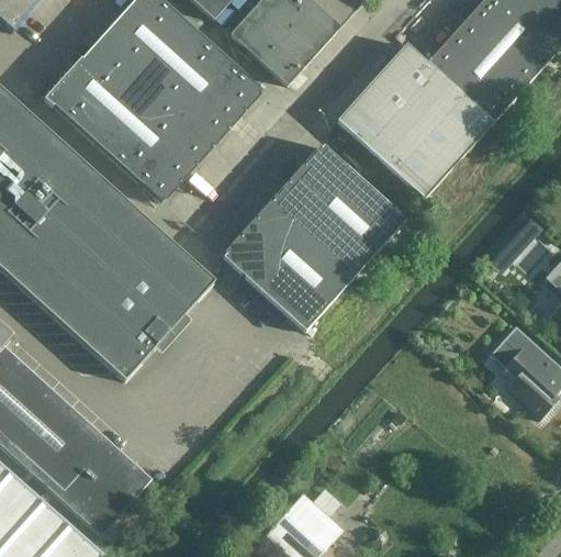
[(0,0),(0,19),(13,31),(41,0),(0,0)]
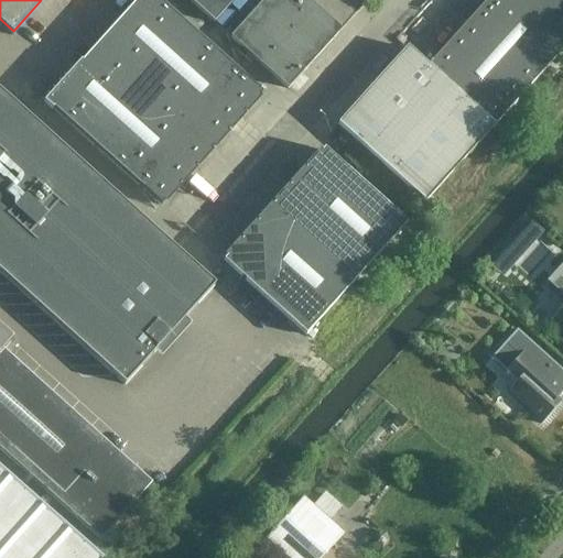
[(162,203),(183,179),(262,91),(161,0),(137,0),(47,99),(162,203)]
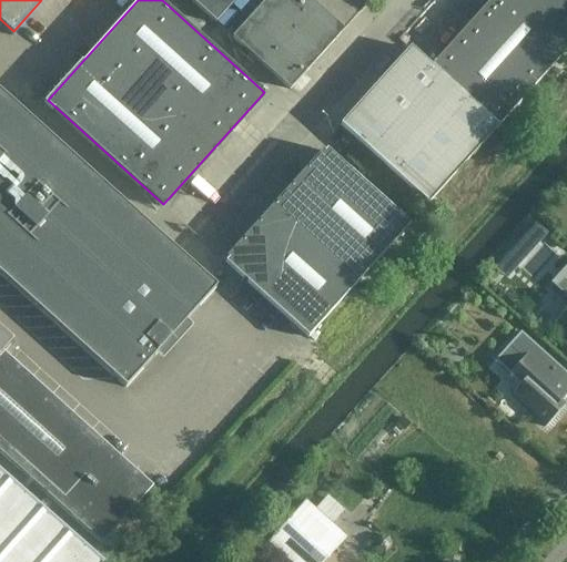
[(195,0),(218,19),(234,0),(195,0)]
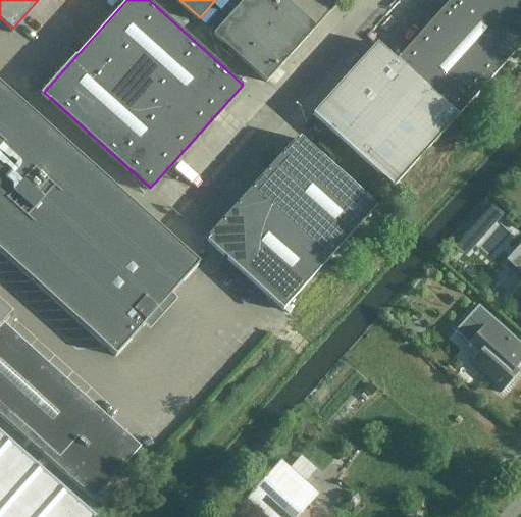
[(227,50),(231,53),(233,55),(237,51),(267,80),(336,2),(333,0),(243,0),(215,32),(230,46),(227,50)]
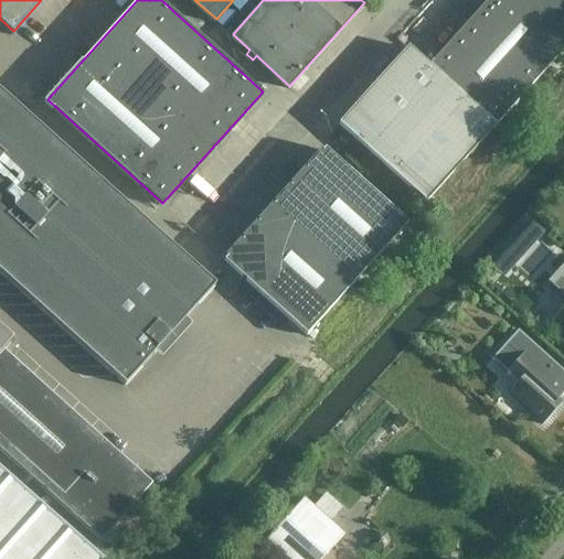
[(485,0),(429,62),(408,43),(340,120),(426,199),(496,122),(563,46),(563,0),(485,0)]
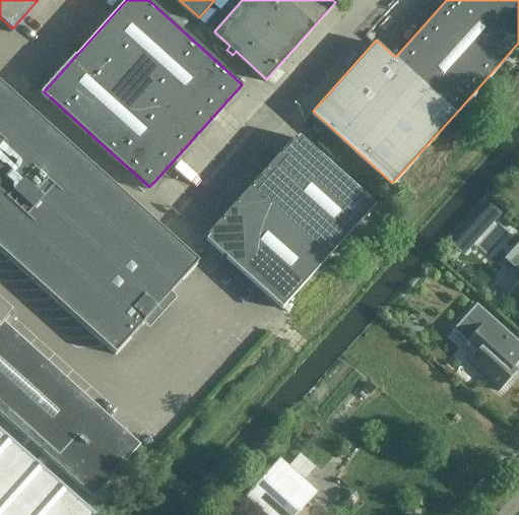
[(198,258),(0,79),(0,247),(115,350),(198,258)]
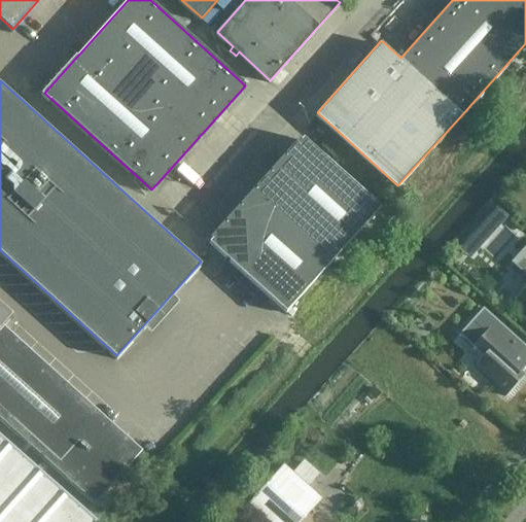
[(380,206),(304,137),(257,188),(334,257),(380,206)]
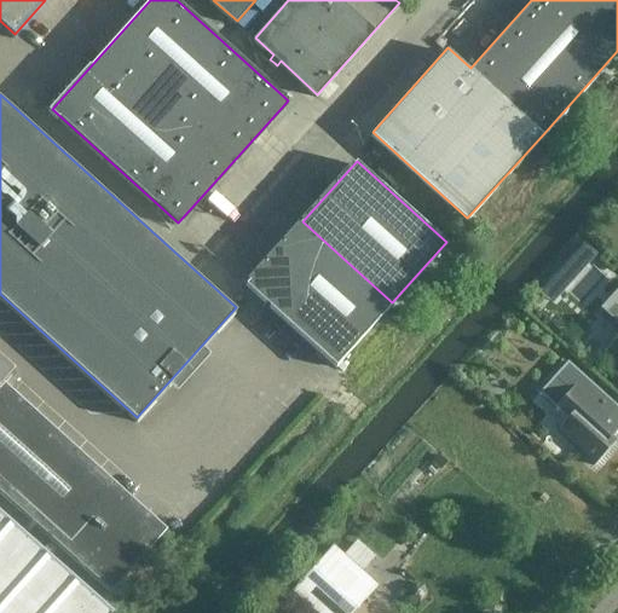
[(302,221),(282,244),(247,283),(338,364),(392,302),(302,221)]
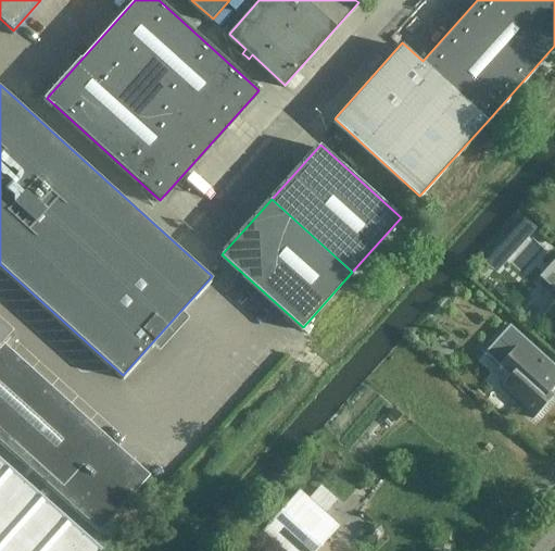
[(514,248),(534,225),(525,216),(504,238),(514,248)]
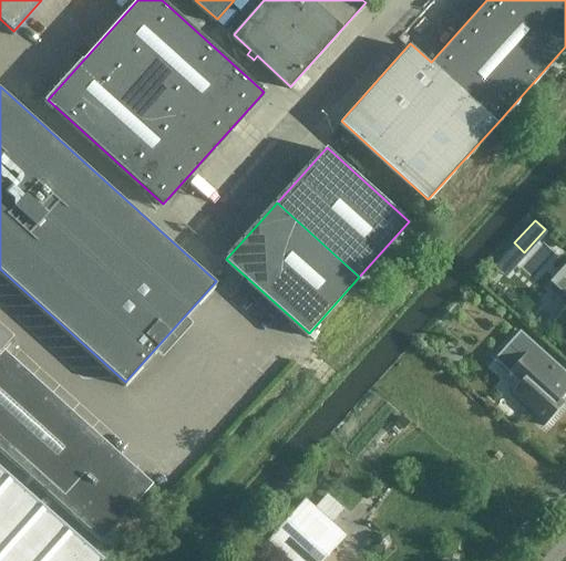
[(565,259),(549,278),(565,292),(565,303),(555,317),(555,318),(556,317),(565,324),(565,259)]
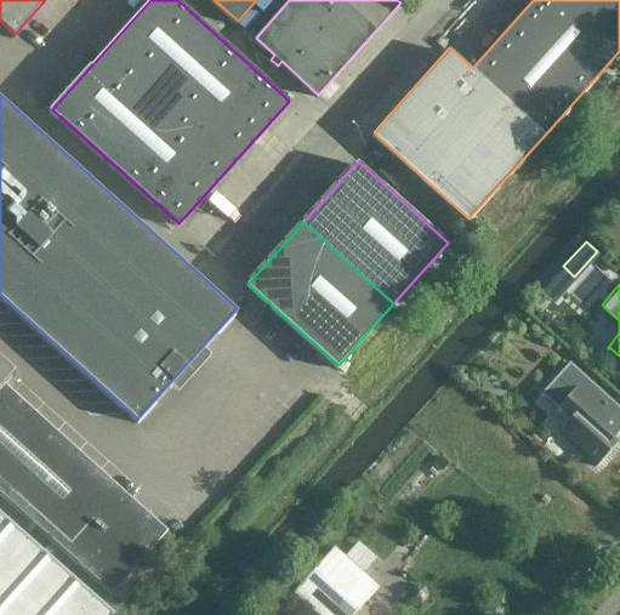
[(559,428),(597,462),(598,461),(596,460),(616,437),(612,433),(619,426),(619,403),(570,358),(555,375),(556,376),(557,374),(574,389),(561,405),(573,416),(562,428),(561,427),(559,428)]
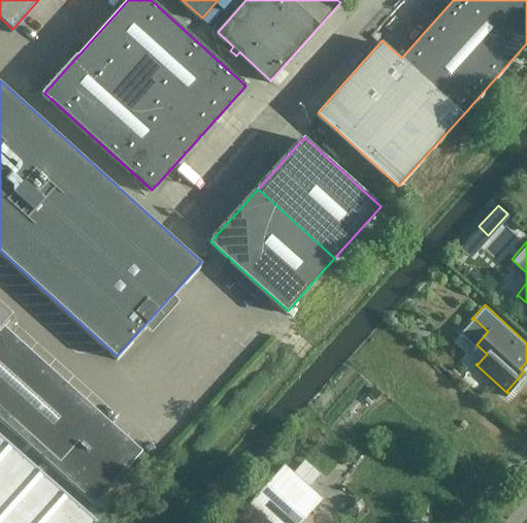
[(0,417),(95,502),(142,450),(0,322),(0,417)]
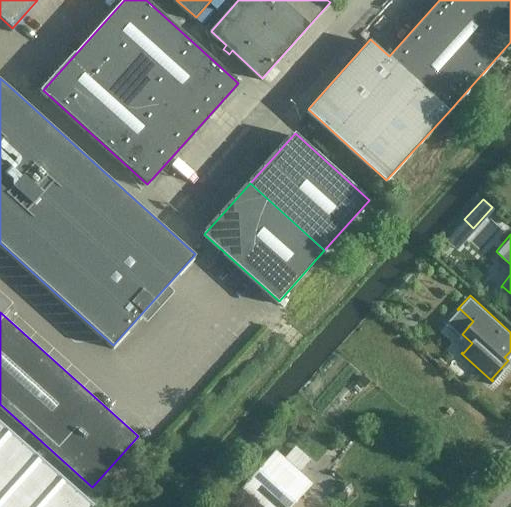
[(0,424),(0,506),(93,506),(94,506),(0,424)]
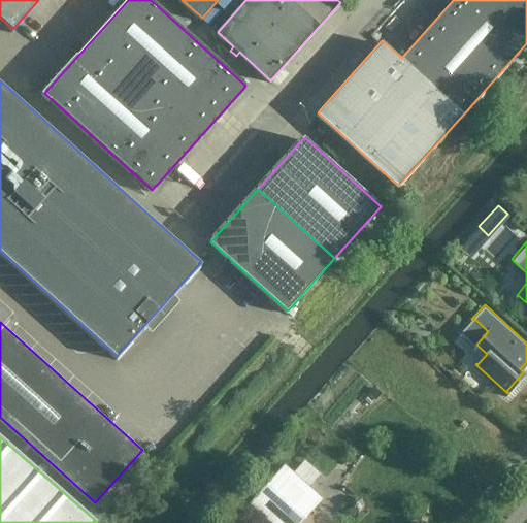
[(272,522),(297,522),(321,498),(284,465),(250,502),(272,522)]
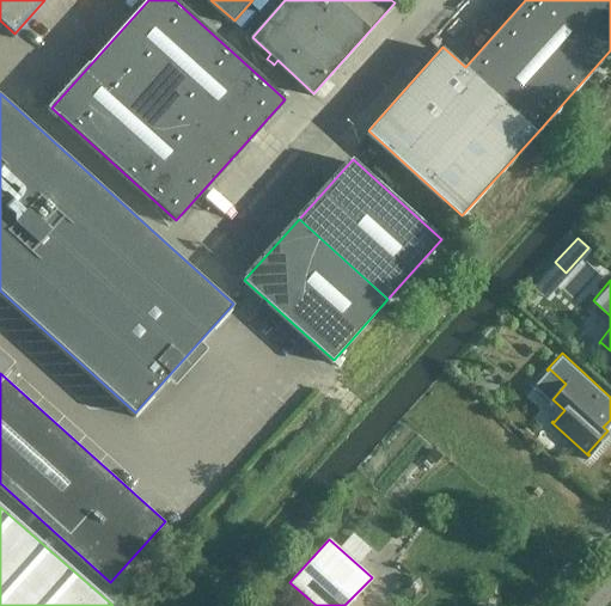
[(404,580),(407,588),(415,589),(421,583),(419,575),(410,574),(404,580)]
